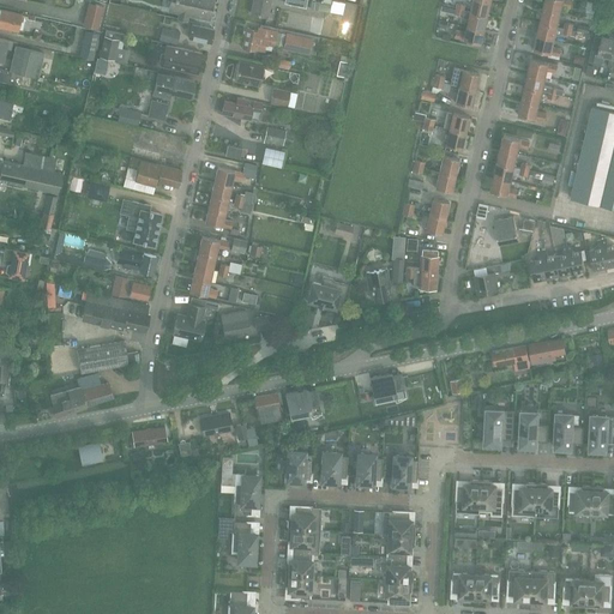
[(170,0),(169,10),(180,12),(179,18),(186,19),(187,14),(209,19),(212,0),(170,0)]
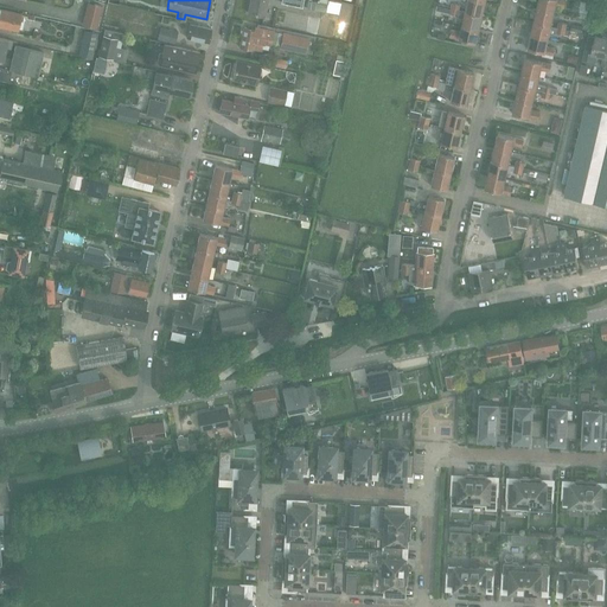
[(264,18),(268,0),(249,0),(247,14),(264,18)]
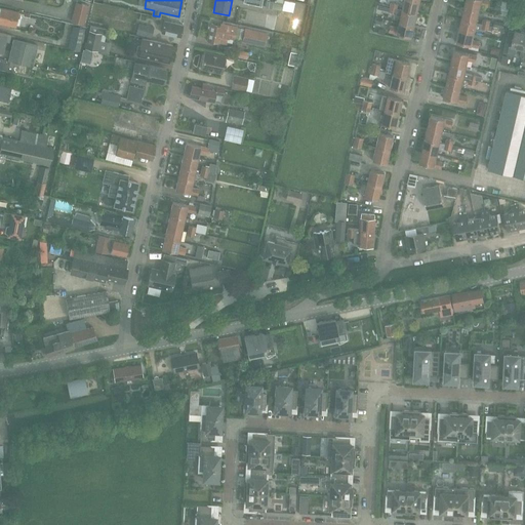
[(267,0),(265,7),(281,10),(282,3),(282,0),(274,0),(275,2),(267,0)]
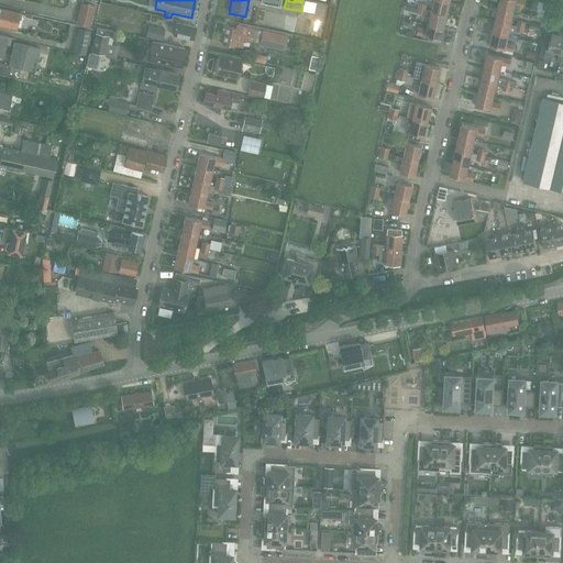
[(443,14),(446,15),(448,15),(450,2),(433,0),(431,10),(427,9),(426,9),(426,10),(431,11),(443,14)]
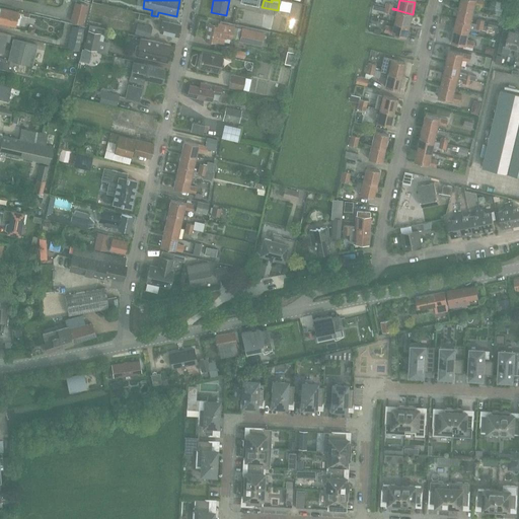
[(459,0),(458,7),(464,8),(473,11),(475,6),(483,7),(484,1),(479,0),(459,0)]
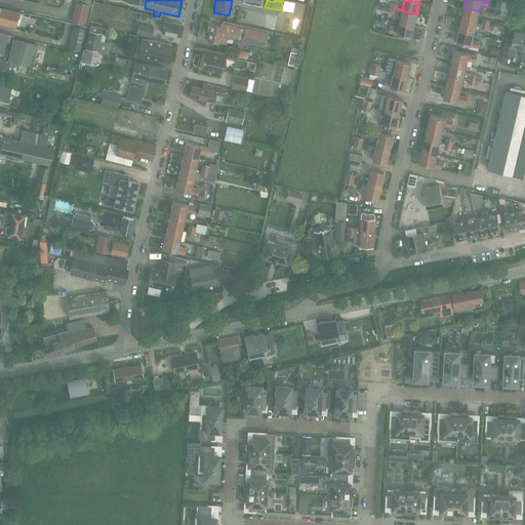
[(501,1),(498,14),(507,16),(510,3),(501,1)]
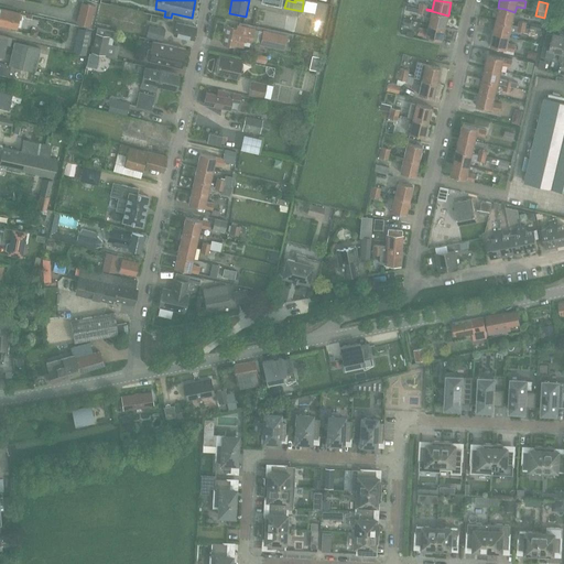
[(80,2),(76,23),(90,26),(95,6),(80,2)]
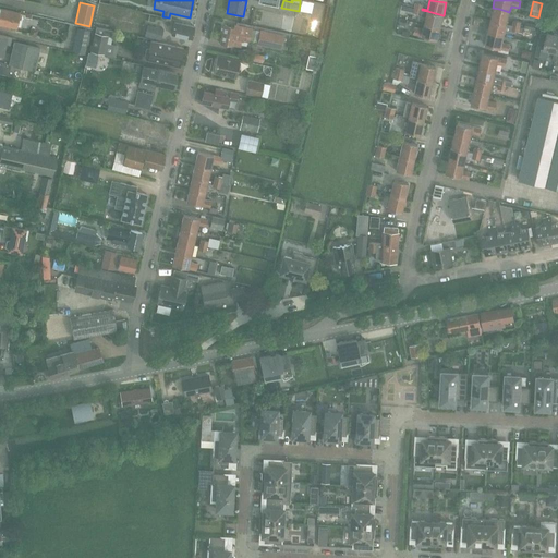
[(0,8),(0,27),(4,29),(4,27),(9,28),(10,26),(16,27),(20,12),(0,8)]
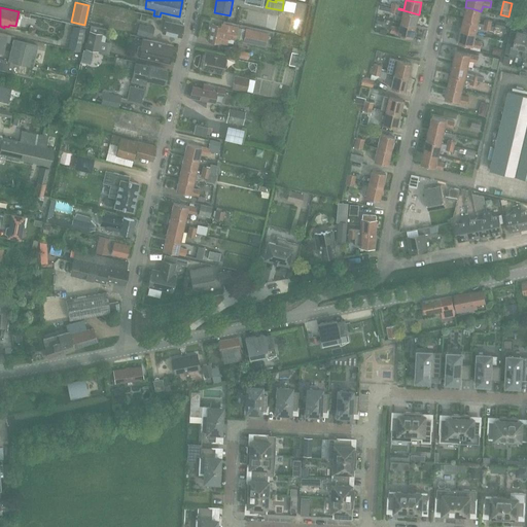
[(465,7),(463,20),(479,23),(481,11),(471,8),(465,7)]
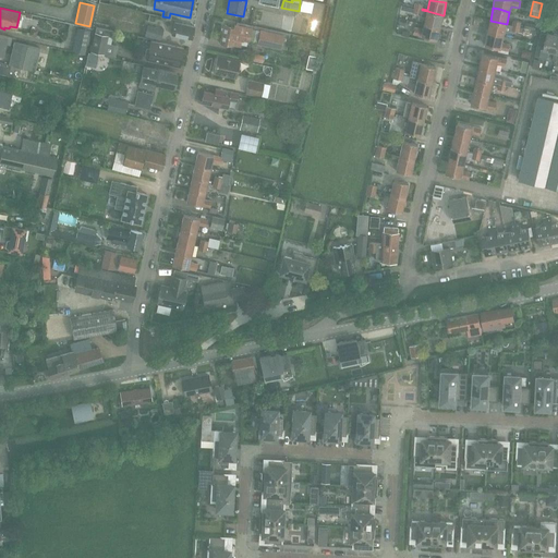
[(424,24),(427,24),(437,27),(440,27),(444,15),(443,15),(439,14),(427,11),(422,10),(421,15),(426,16),(424,24)]
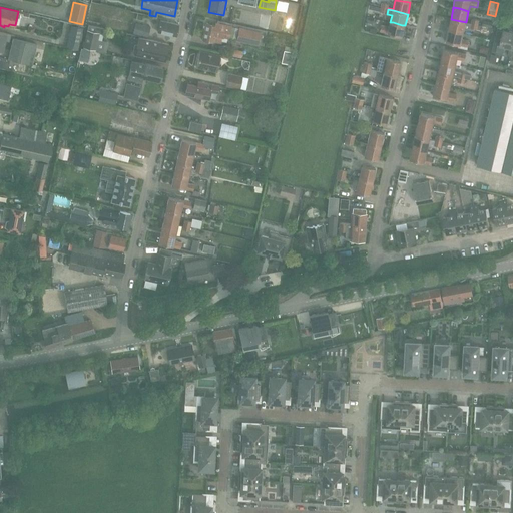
[(451,19),(448,30),(463,34),(466,22),(451,19)]
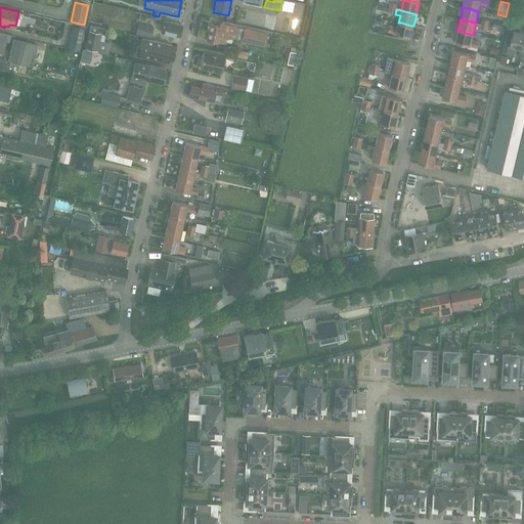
[(163,20),(160,33),(179,37),(182,25),(163,20)]
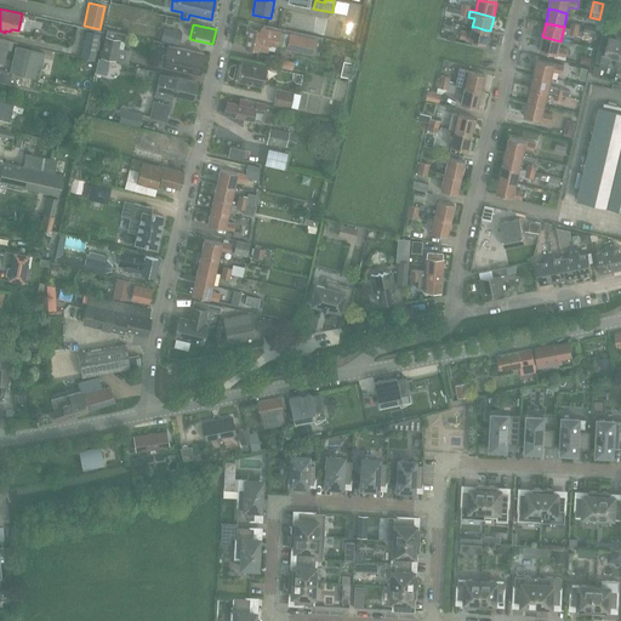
[(183,30),(164,27),(160,40),(180,45),(183,30)]
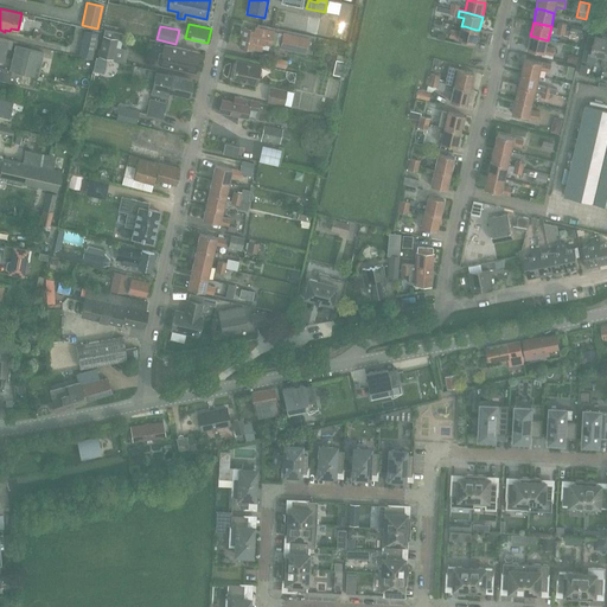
[(475,44),(479,30),(475,30),(465,26),(461,26),(460,32),(452,31),(449,38),(459,39),(475,44)]
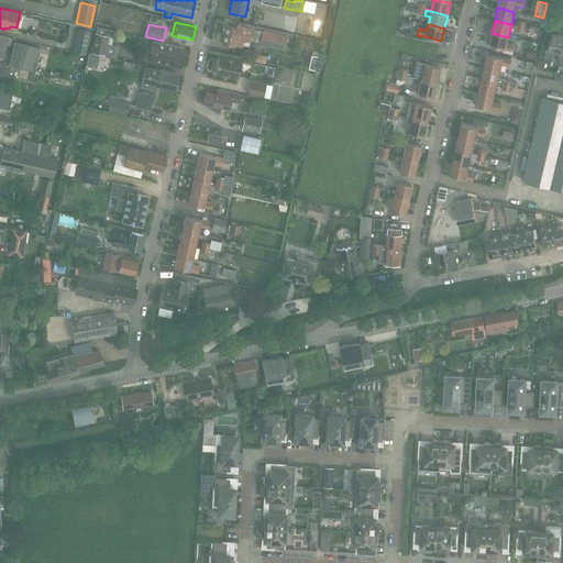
[(242,46),(243,40),(251,41),(254,29),(238,25),(238,28),(225,25),(221,43),(234,46),(234,44),(242,46)]
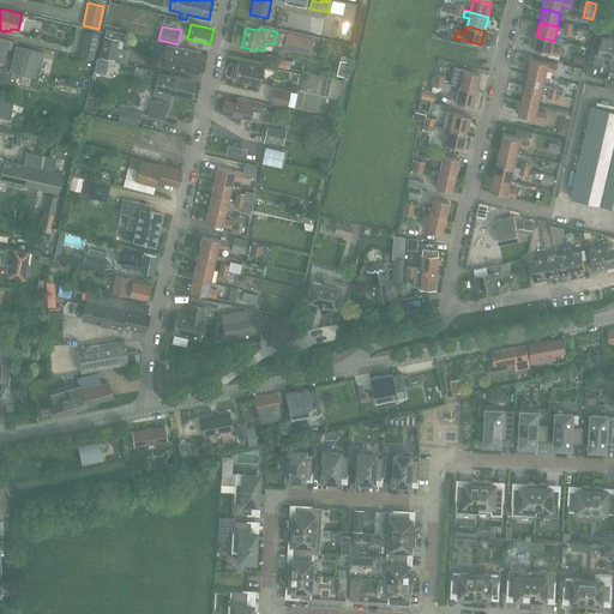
[(100,56),(115,60),(119,41),(122,42),(125,34),(106,30),(100,56)]
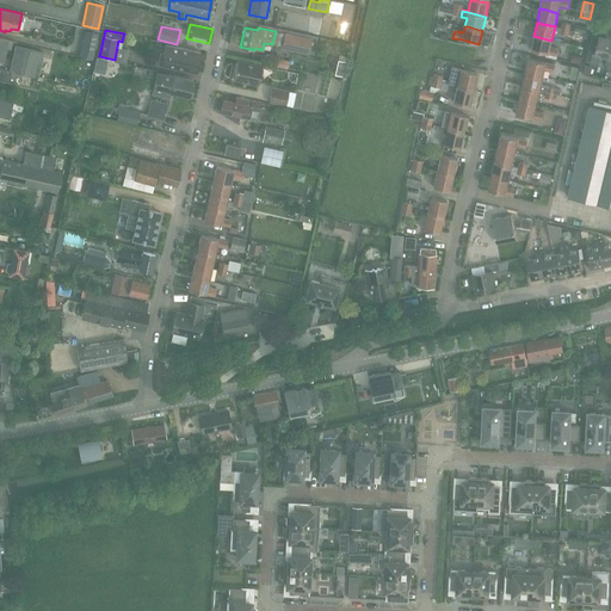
[(81,48),(79,56),(93,59),(94,51),(98,34),(85,31),(81,48)]
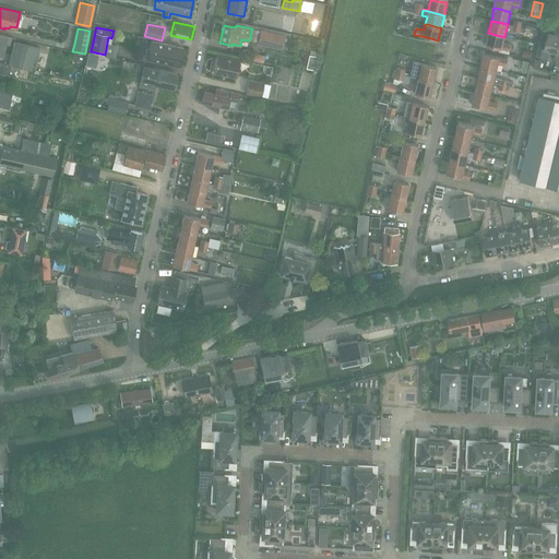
[(281,49),(284,36),(261,31),(258,44),(281,49)]
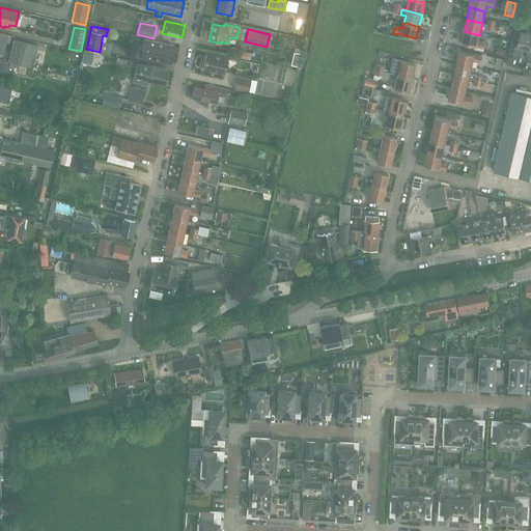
[(478,40),(479,35),(464,31),(460,44),(476,47),(484,49),(485,42),(478,40)]
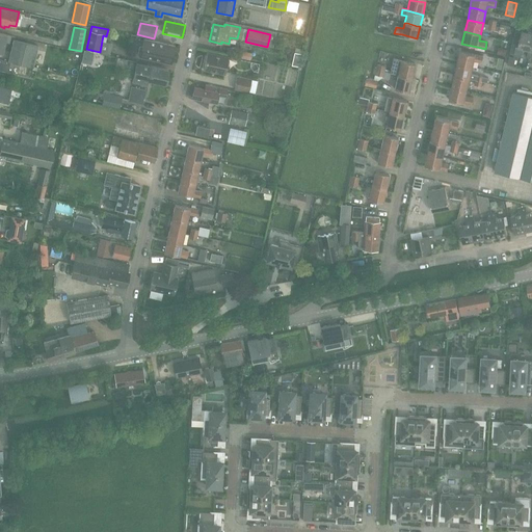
[(520,49),(528,50),(530,51),(531,41),(531,33),(521,31),(517,47),(515,47),(513,55),(517,56),(520,49)]
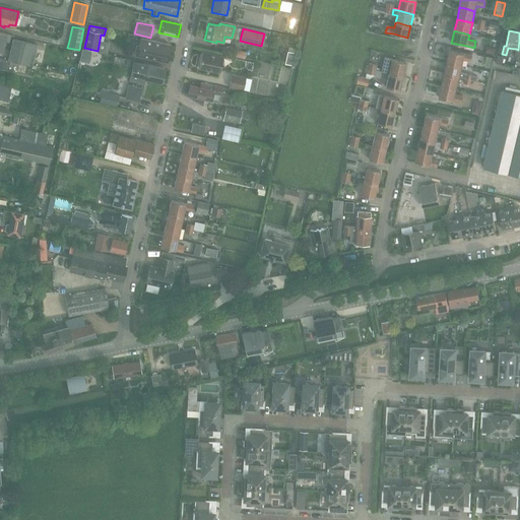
[(134,54),(136,54),(136,55),(167,61),(171,44),(140,38),(138,46),(136,46),(134,54)]
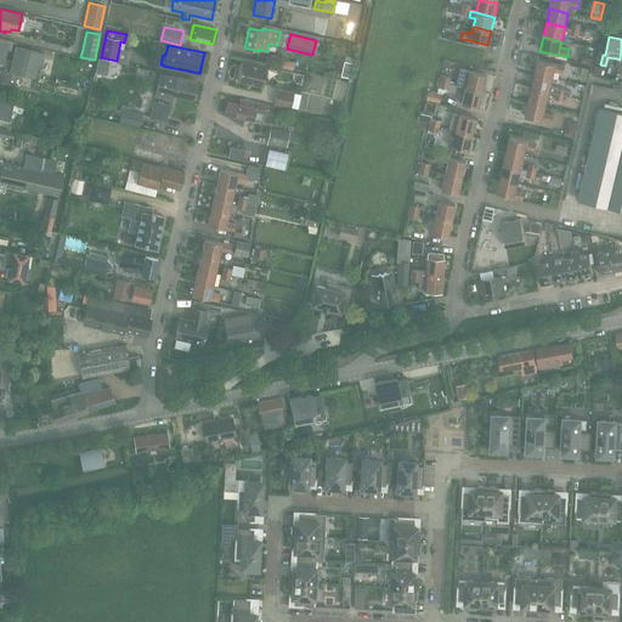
[(23,74),(23,75),(32,78),(32,77),(39,78),(39,77),(45,78),(46,69),(41,68),(44,54),(16,47),(10,71),(23,74)]
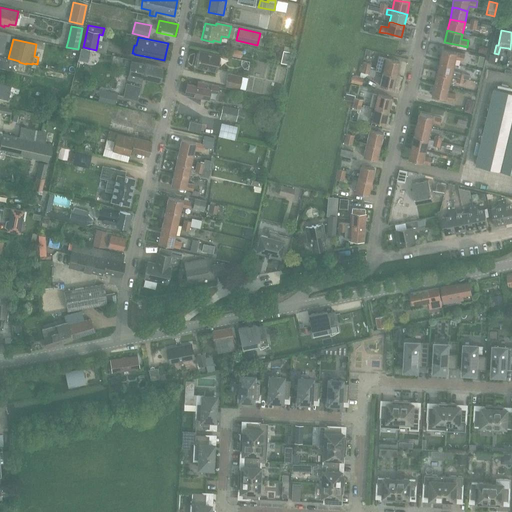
[(240,58),(242,51),(231,49),(230,55),(240,58)]
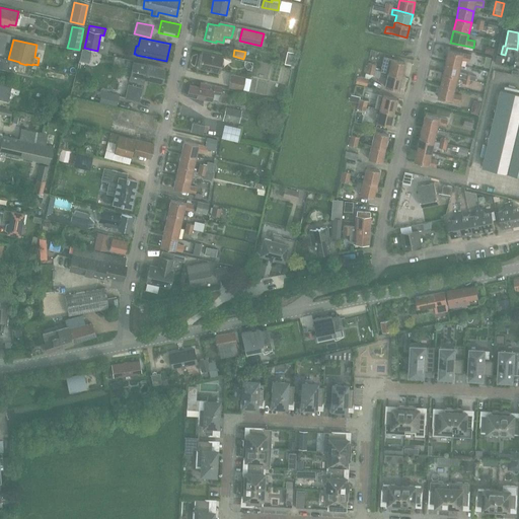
[(448,50),(446,62),(460,65),(462,60),(469,61),(471,55),(463,54),(448,50)]
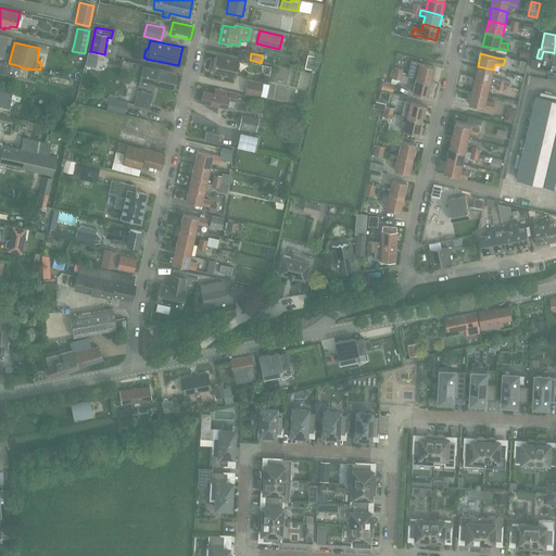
[(238,60),(216,55),(212,73),(235,77),(238,60)]
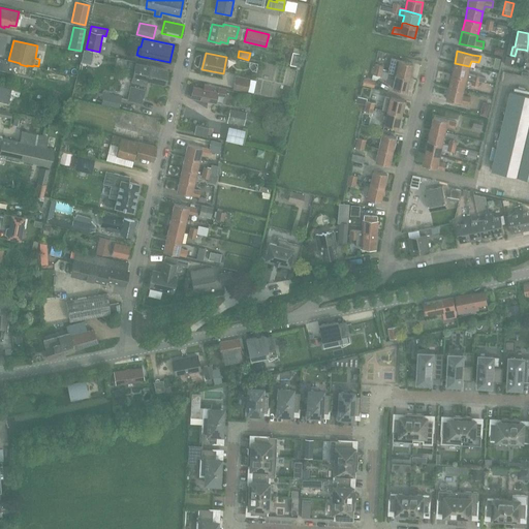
[(292,53),(289,65),(297,66),(300,54),(292,53)]
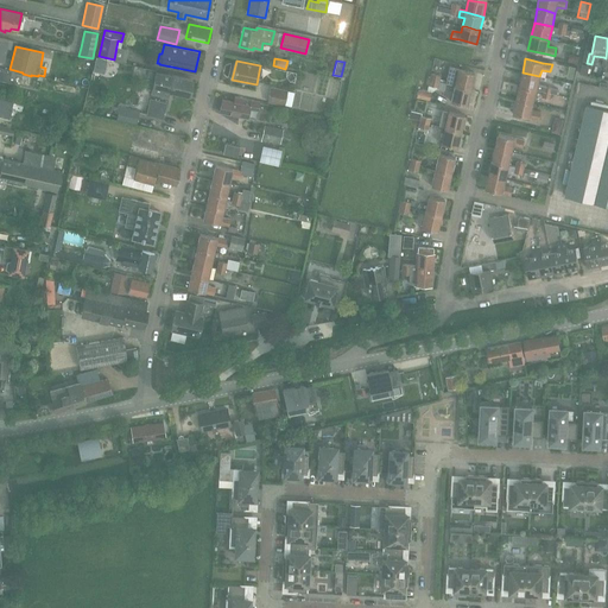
[(582,64),(580,74),(587,76),(589,67),(582,64)]
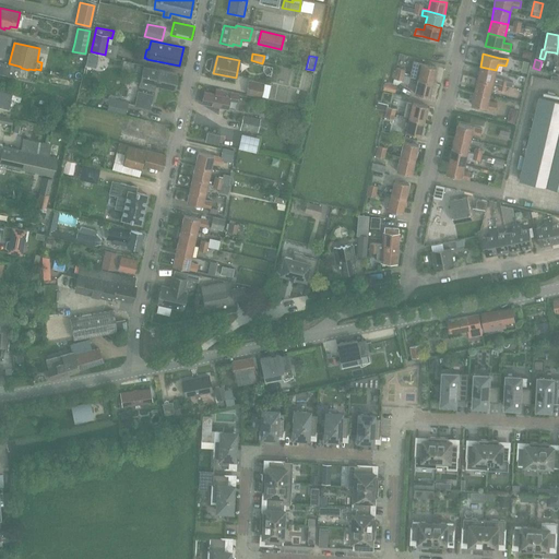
[(411,75),(409,76),(417,79),(432,82),(437,67),(420,63),(414,61),(411,75)]
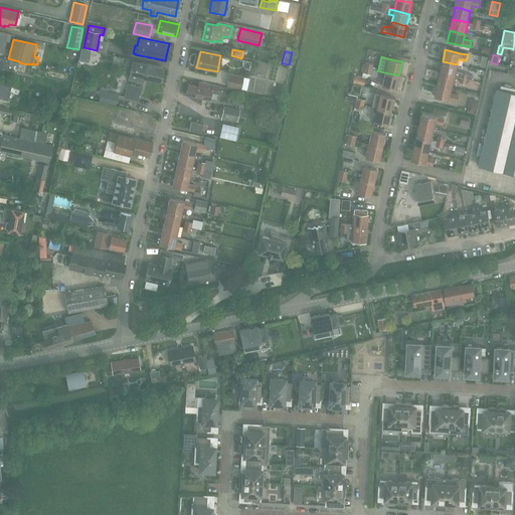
[(0,57),(0,67),(7,69),(9,60),(0,57)]
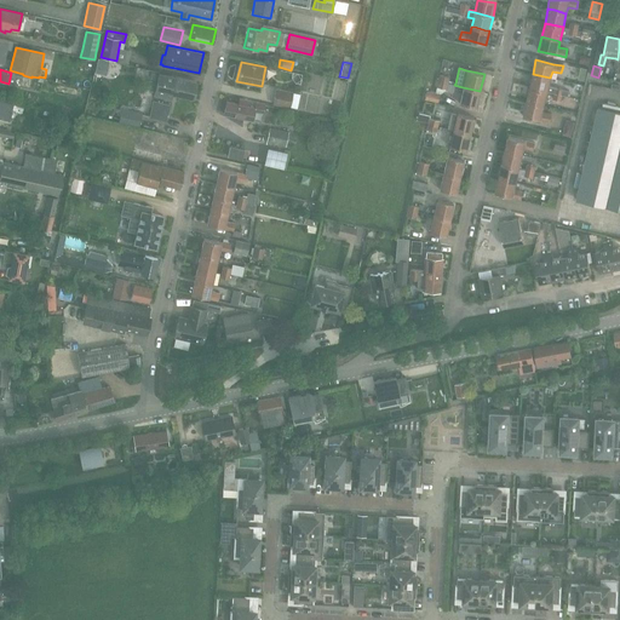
[(529,87),(547,92),(554,93),(562,96),(562,95),(563,90),(555,87),(549,86),(550,78),(533,74),(529,87)]
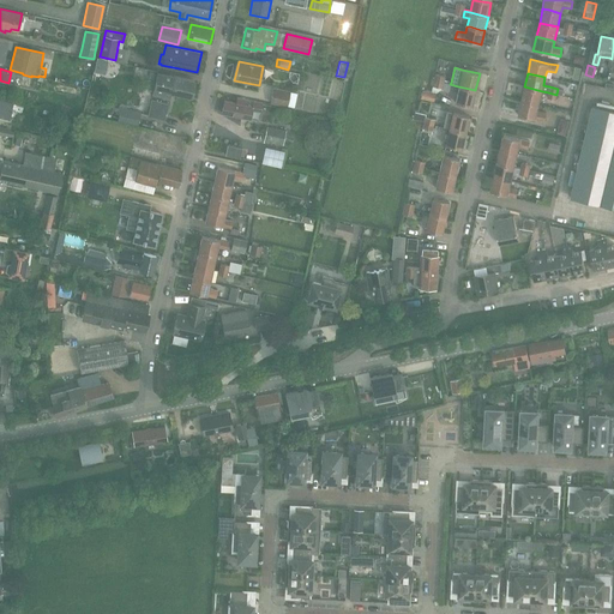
[(172,94),(191,97),(194,82),(157,74),(154,96),(170,98),(172,94)]
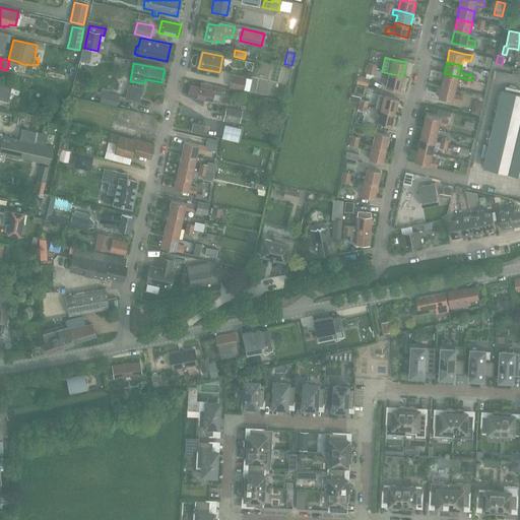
[(388,73),(385,86),(399,90),(402,76),(388,73)]
